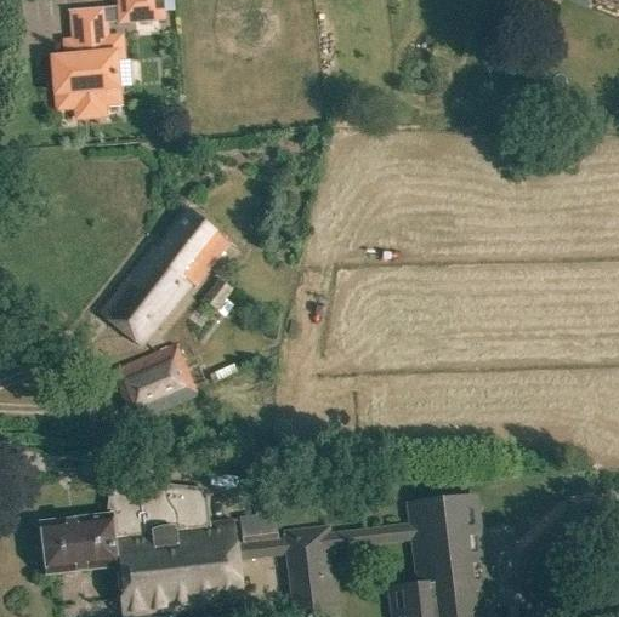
[(114,0),(117,24),(165,20),(163,0),(114,0)]
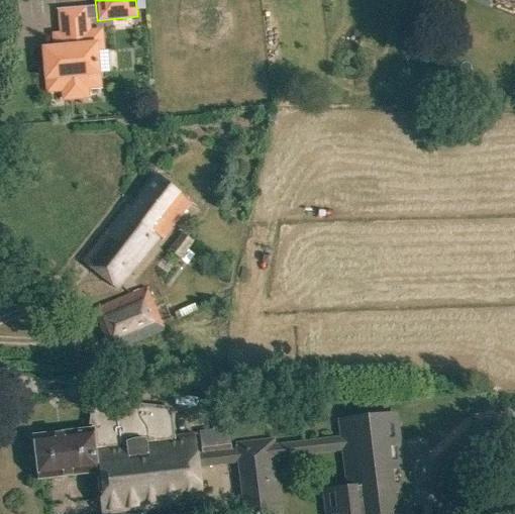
[(58,6),(60,31),(52,32),(53,45),(41,46),(45,89),(61,87),(62,96),(86,94),(84,82),(97,80),(94,48),(100,48),(99,28),(87,29),(84,3),(58,6)]
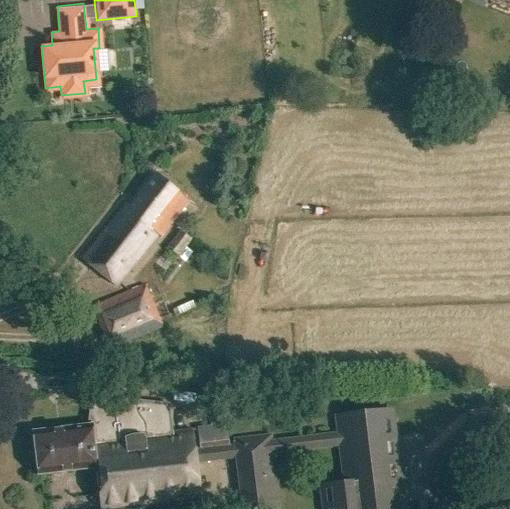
[(81,253),(117,285),(160,236),(161,236),(194,200),(161,175),(133,207),(127,202),(81,253)]
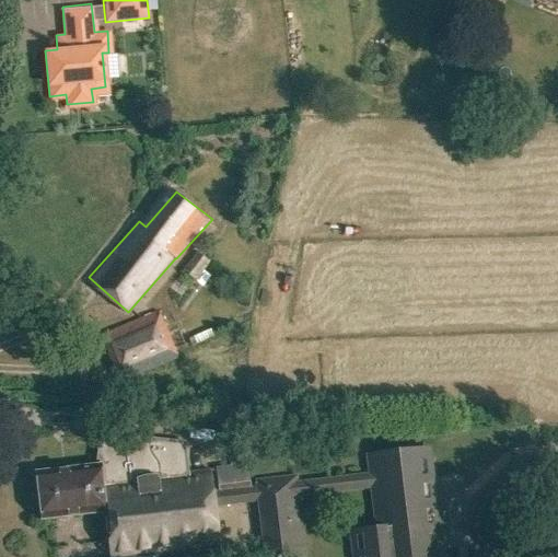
[(175,356),(155,310),(100,333),(118,380),(175,356)]
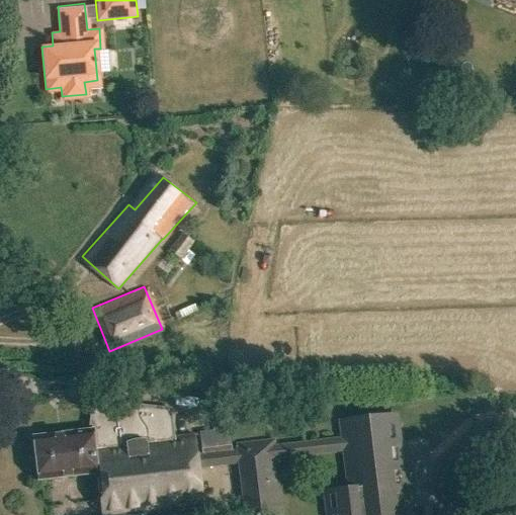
[(32,439),(30,443),(31,449),(33,452),(34,460),(33,464),(34,470),(36,473),(37,478),(95,470),(100,514),(116,514),(129,514),(141,514),(141,512),(201,505),(196,465),(236,460),(243,514),(281,514),(274,456),(342,448),(347,487),(323,490),(326,514),(405,514),(393,413),(339,419),(341,436),(272,444),(272,438),(234,442),(235,449),(230,449),(228,428),(197,432),(200,453),(195,453),(192,432),(173,435),(170,412),(153,414),(152,405),(90,398),(87,424),(89,424),(90,428),(80,429),(76,428),(70,428),(67,431),(31,435),(32,439)]
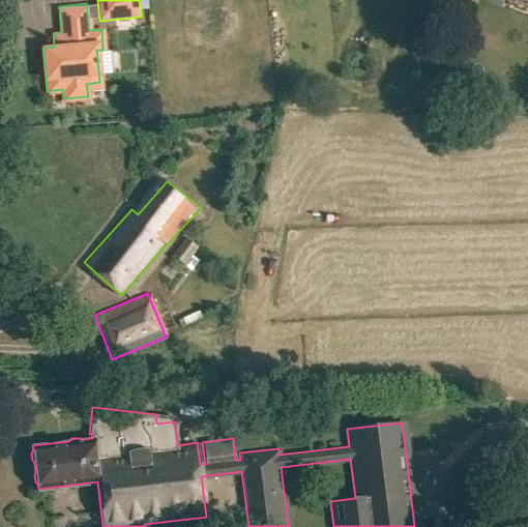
All buildings are outlined.
